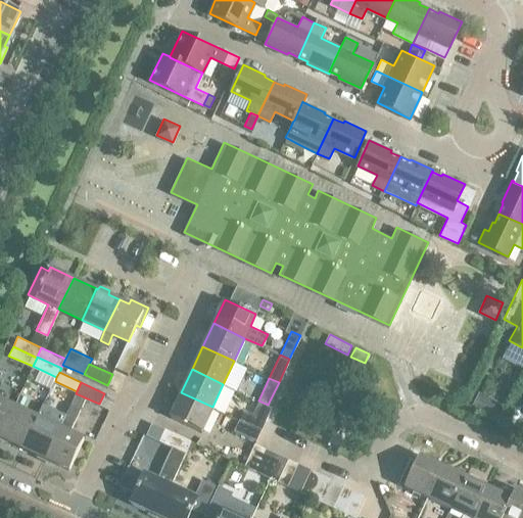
[(212,407),(181,392),(171,416),(201,430),(212,407)]
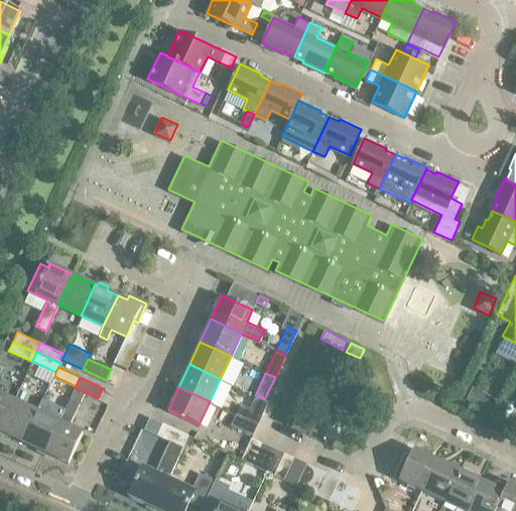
[(65,407),(44,451),(68,462),(83,431),(69,424),(84,392),(75,388),(65,407)]
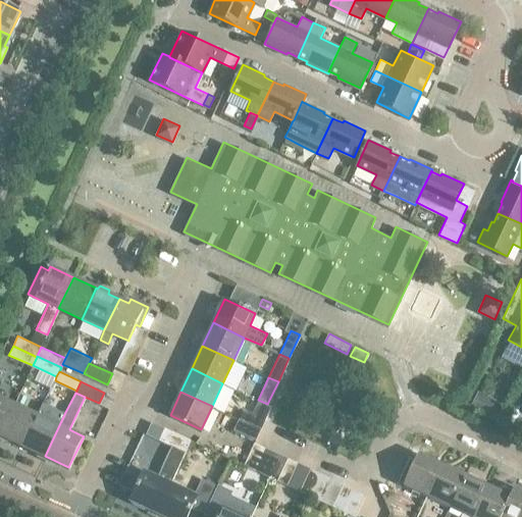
[(489,396),(483,410),(497,416),(503,403),(489,396)]
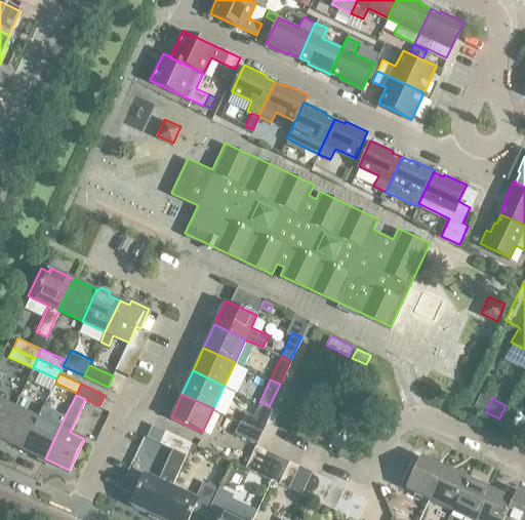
[(0,435),(14,406),(0,399),(0,435)]
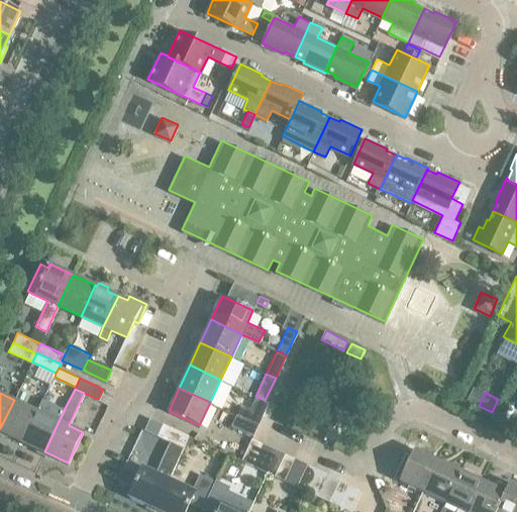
[(241,403),(236,414),(257,424),(264,413),(260,411),(265,400),(255,396),(250,407),(241,403)]
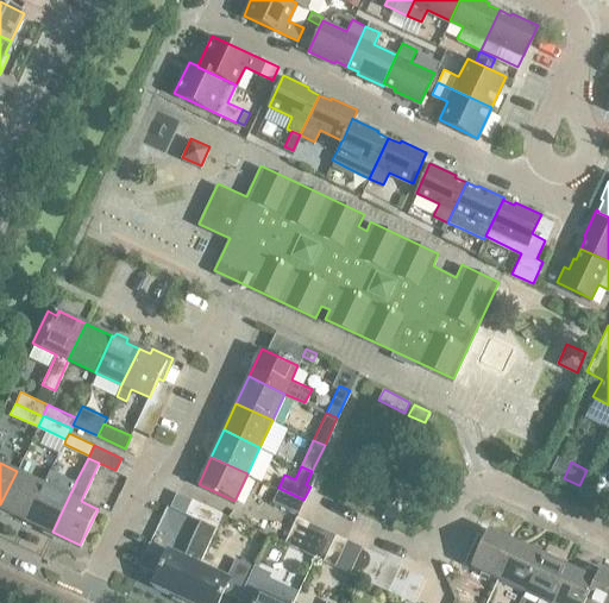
[(25,520),(52,532),(76,481),(50,469),(43,483),(25,520)]
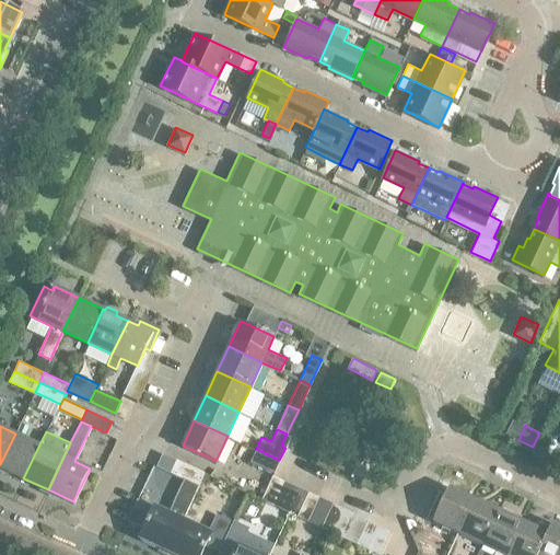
[(0,464),(0,466),(23,478),(39,444),(15,434),(0,464)]
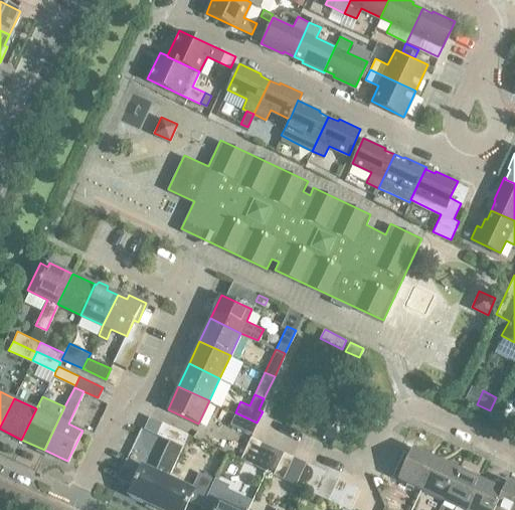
[(256,422),(235,412),(230,423),(251,434),(256,422)]
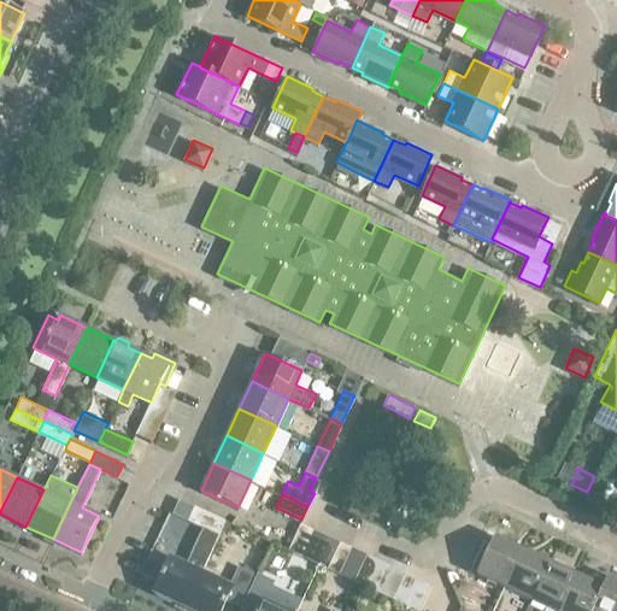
[(153,592),(184,606),(203,565),(218,533),(219,533),(225,518),(194,504),(188,518),(204,526),(186,564),(169,556),(153,592)]
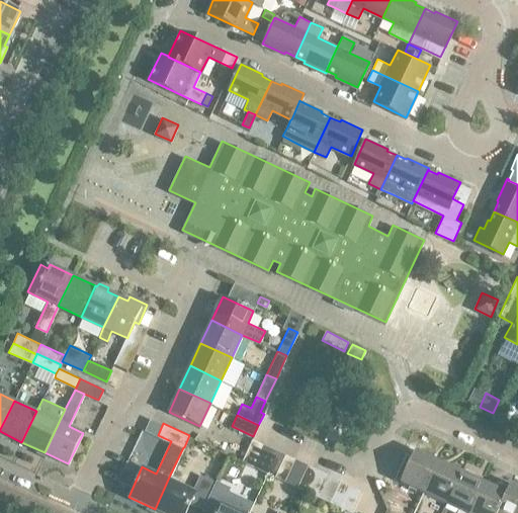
[(242,459),(254,465),(264,443),(252,438),(242,459)]
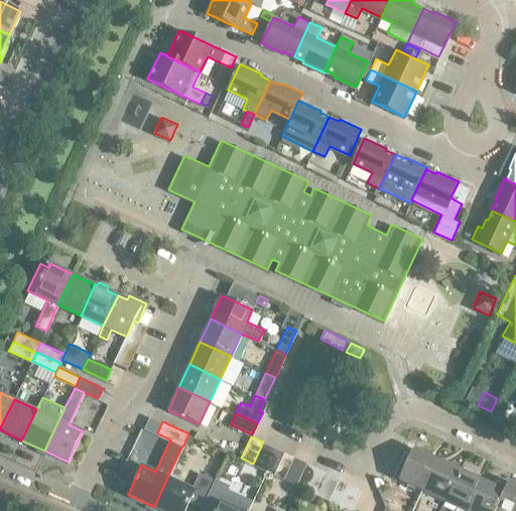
[(274,446),(263,441),(253,464),(263,469),(274,446)]
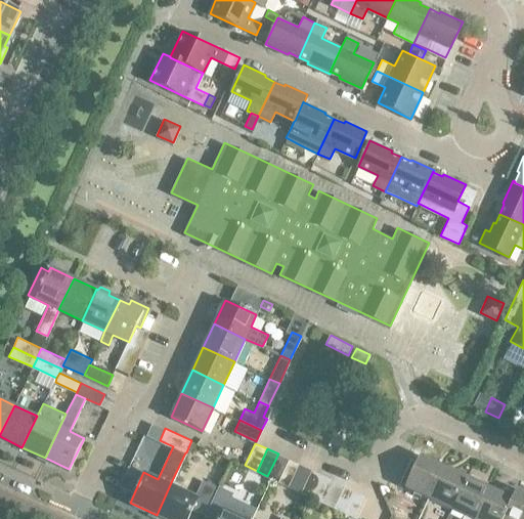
[(267,476),(278,481),(289,459),(278,453),(267,476)]
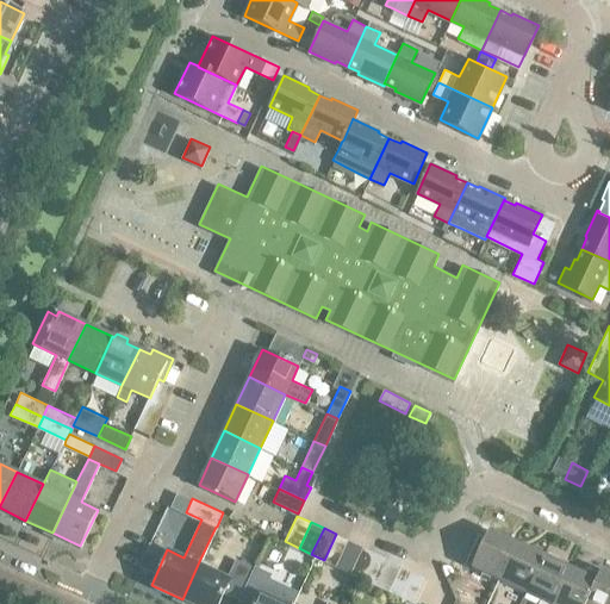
[(472,565),(499,578),(516,541),(489,529),(472,565)]
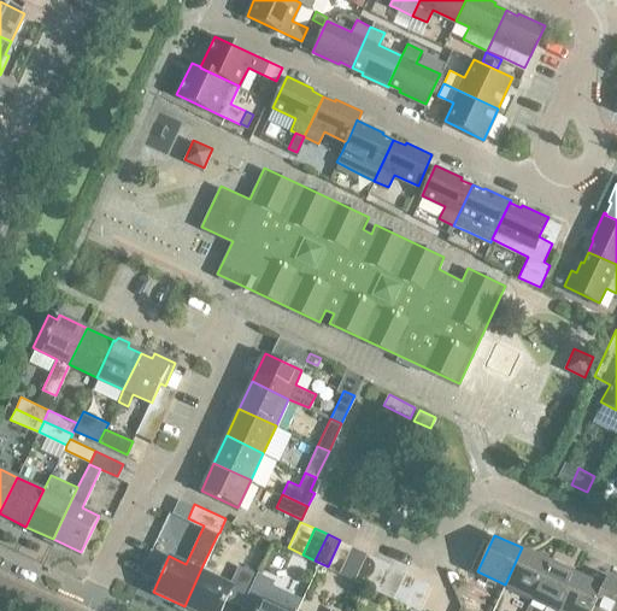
[(328,567),(341,573),(353,546),(340,540),(328,567)]
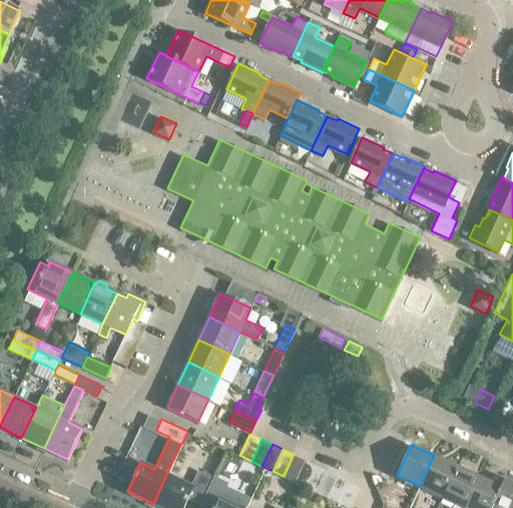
[(284,476),(295,481),(305,459),(294,454),(284,476)]
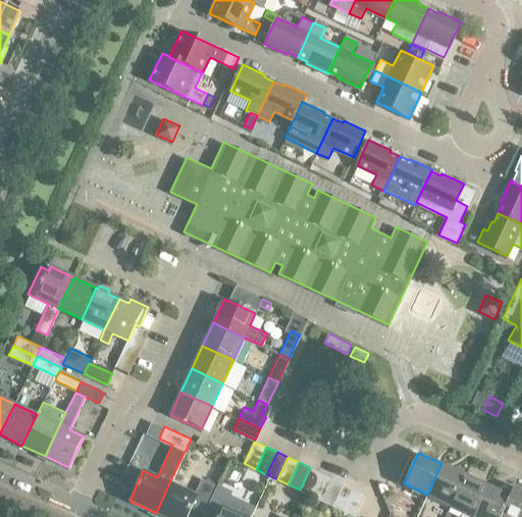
[(427,495),(449,505),(464,474),(441,463),(427,495)]
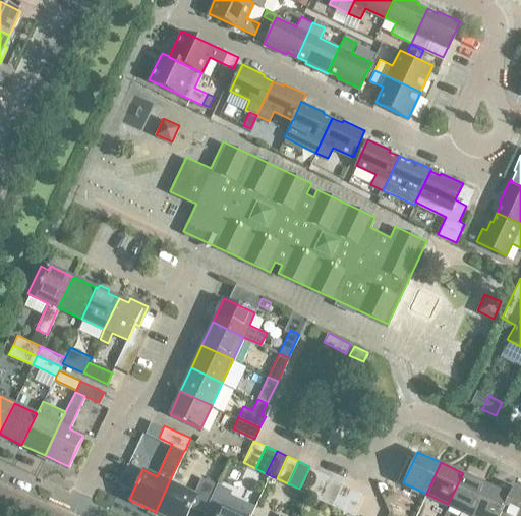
[(299,489),(309,494),(321,471),(309,466),(299,489)]
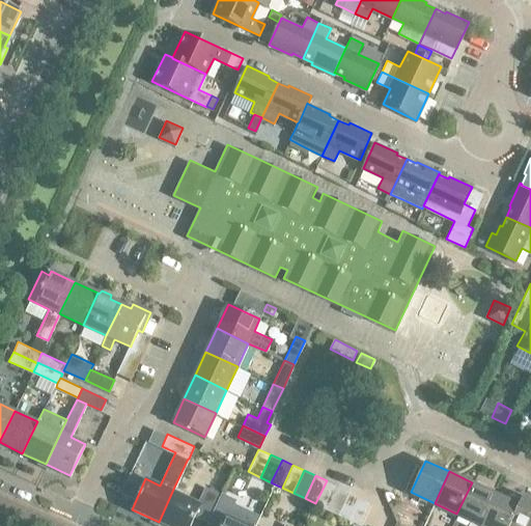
[(315,503),(327,508),(337,486),(327,480),(315,503)]
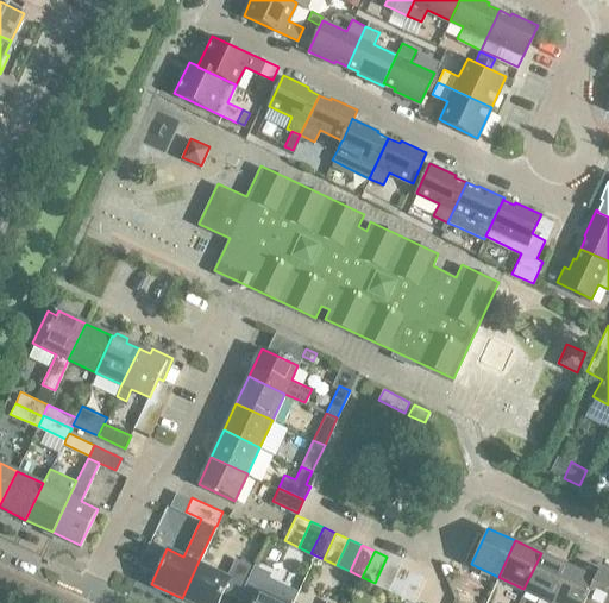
[(541,553),(523,589),(551,602),(567,565),(557,560),(558,556),(547,551),(544,554),(541,553)]
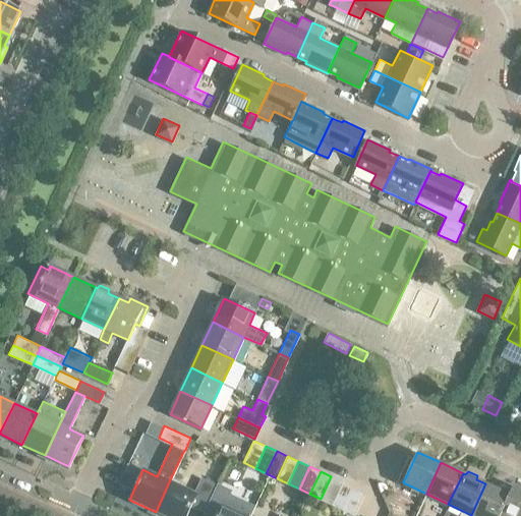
[(185,515),(190,505),(204,511),(216,483),(200,476),(192,493),(179,486),(181,482),(171,477),(156,512),(164,515),(185,515)]
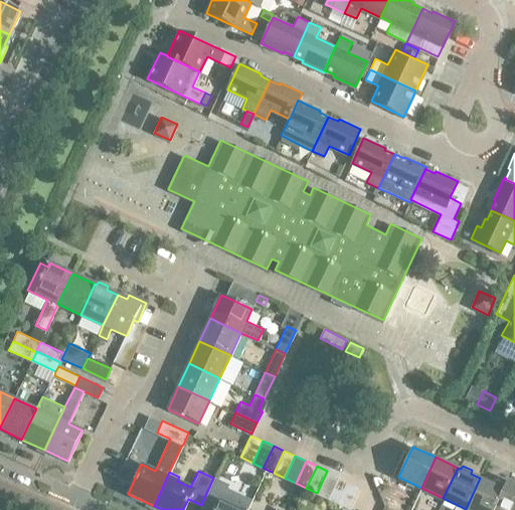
[(317,493),(328,498),(338,476),(327,471),(317,493)]
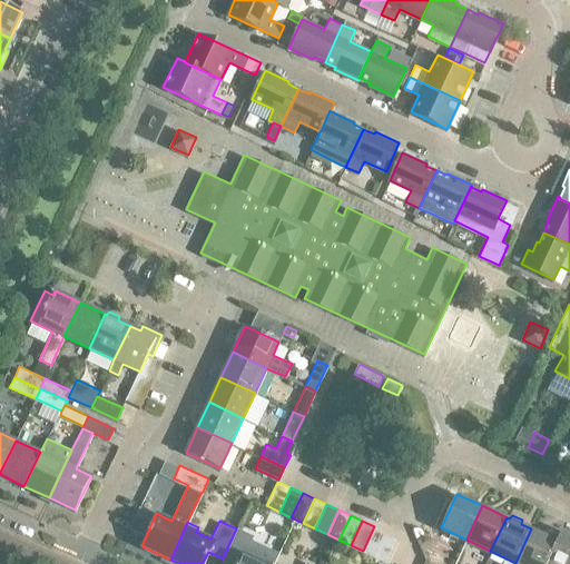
[(363,551),(375,556),(386,532),(374,526),(363,551)]
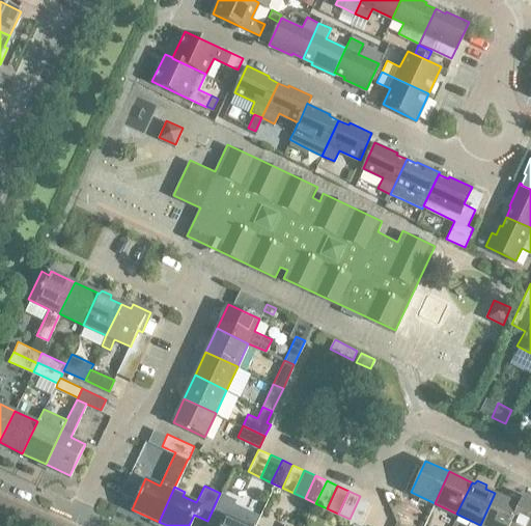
[(253,525),(254,524),(259,514),(235,503),(236,500),(220,493),(207,521),(217,525),(253,525)]
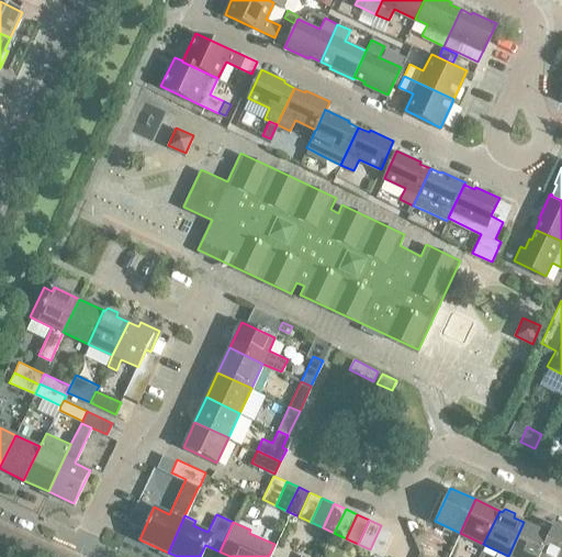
[(508,556),(510,556),(539,556),(551,530),(540,524),(536,527),(524,522),(508,556)]
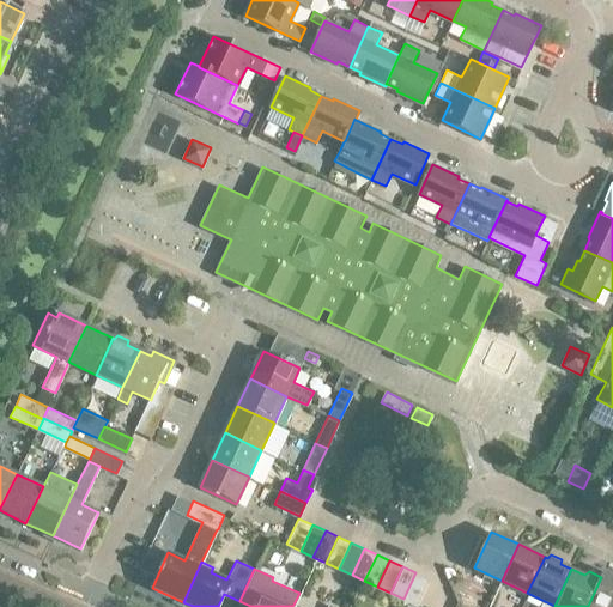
[(612,606),(612,575),(605,571),(601,577),(588,606),(612,606)]
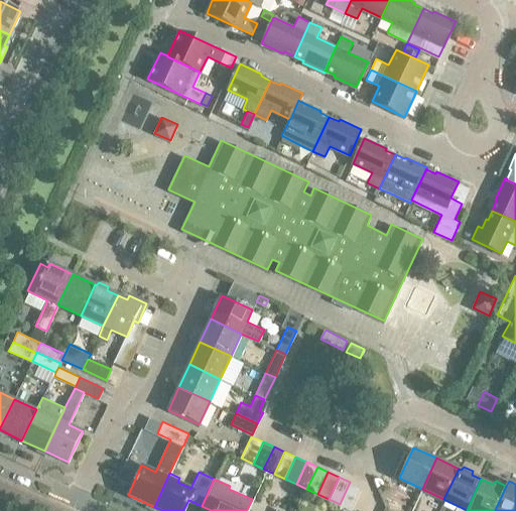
[(350,482),(340,504),(351,509),(361,487),(350,482)]
